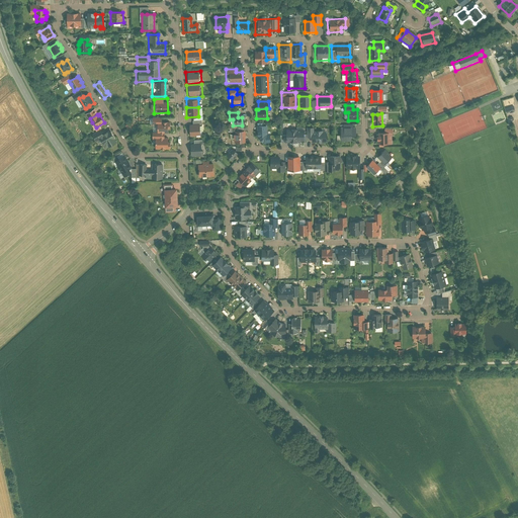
[(154,125),(154,133),(164,133),(169,133),(169,120),(163,121),(163,116),(150,116),(150,125),(154,125)]
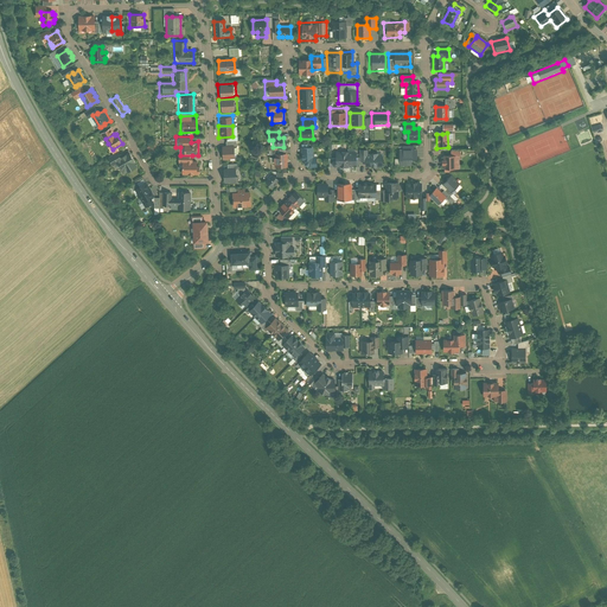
[(236,144),(219,145),(221,161),(237,160),(236,144)]
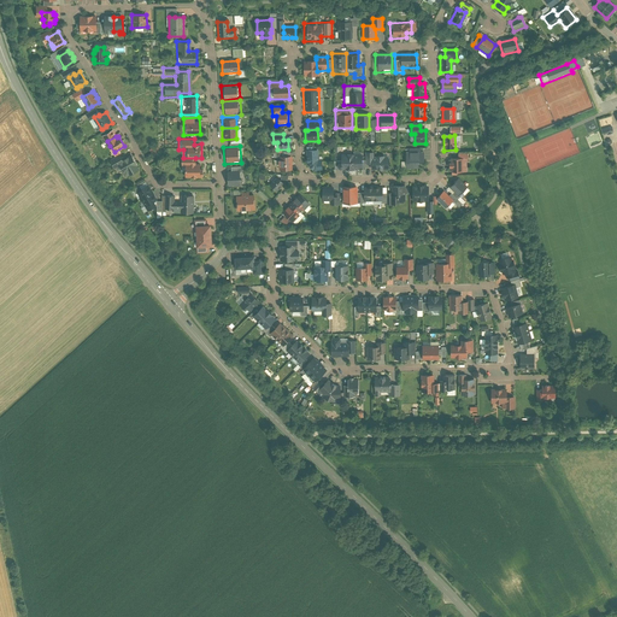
[(317,151),(306,151),(306,166),(312,171),(321,171),(321,160),(317,160),(317,151)]
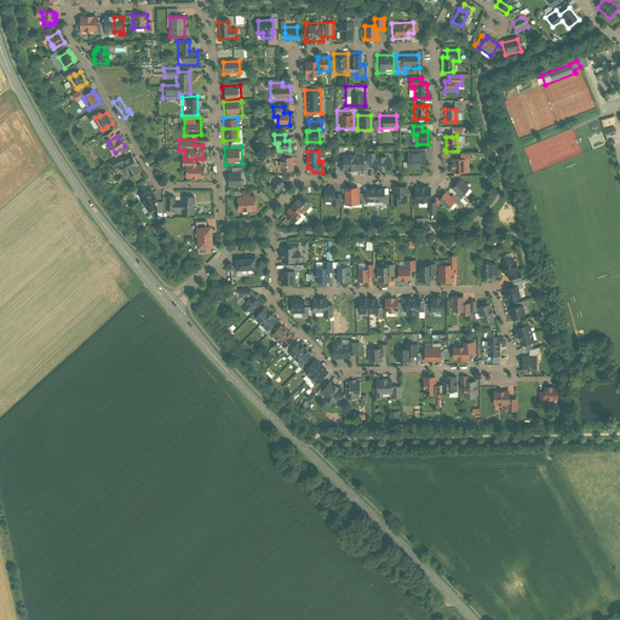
[(420,151),(405,153),(405,172),(422,171),(420,151)]
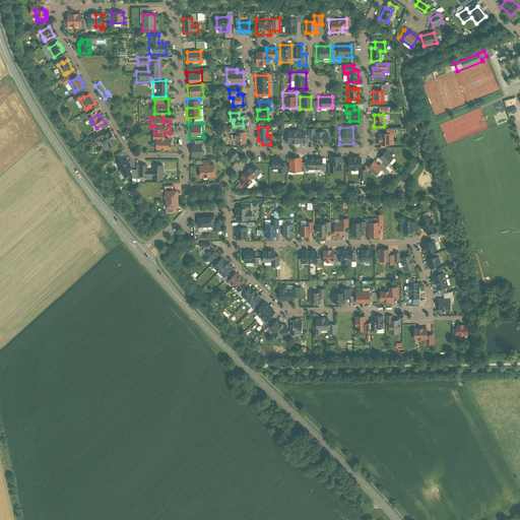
[(297,144),(296,129),(286,129),(286,144),(297,144)]
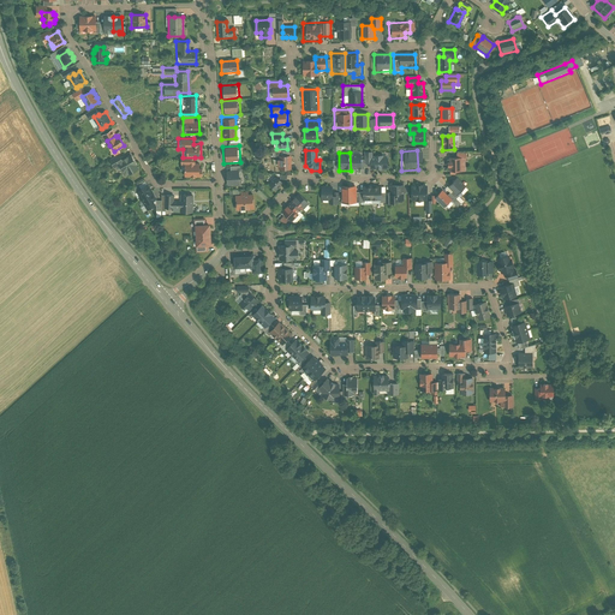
[(362,171),(362,153),(350,153),(351,171),(362,171)]
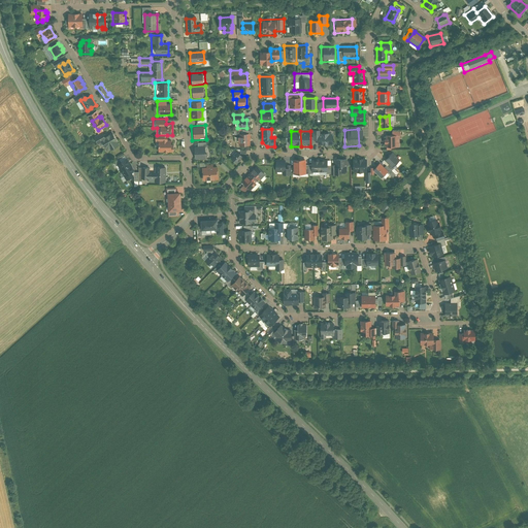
[(112,133),(107,136),(102,139),(106,147),(105,147),(107,152),(108,152),(111,150),(116,147),(114,145),(118,143),(117,141),(112,133)]
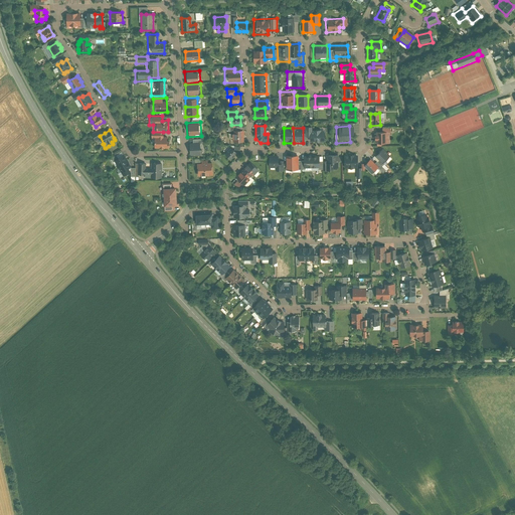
[(243,130),(230,130),(231,143),(243,143),(243,130)]
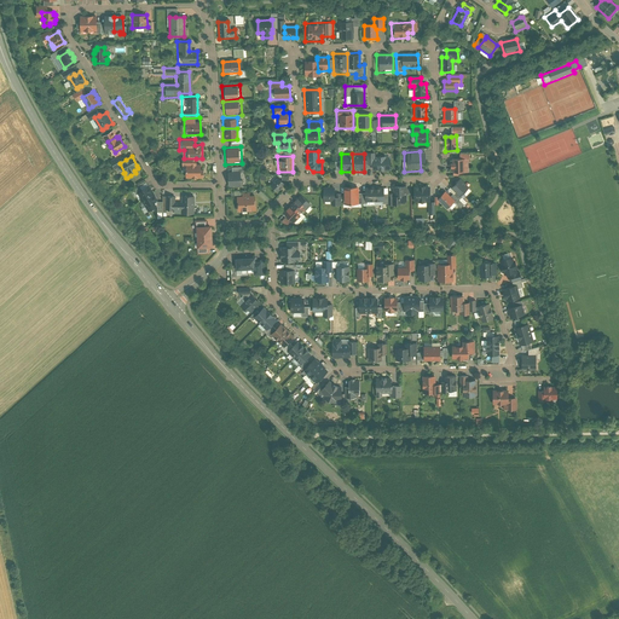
[(371,156),(371,171),(389,171),(389,156),(371,156)]
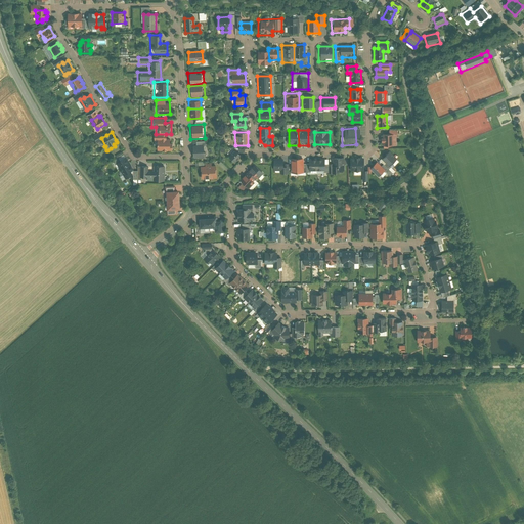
[(166,139),(166,134),(156,134),(151,134),(151,141),(155,141),(155,151),(172,150),(172,139),(166,139)]
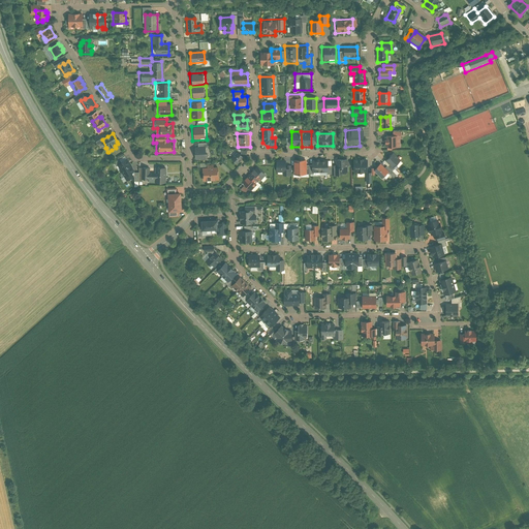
[(395,135),(384,135),(384,149),(395,149),(395,135)]
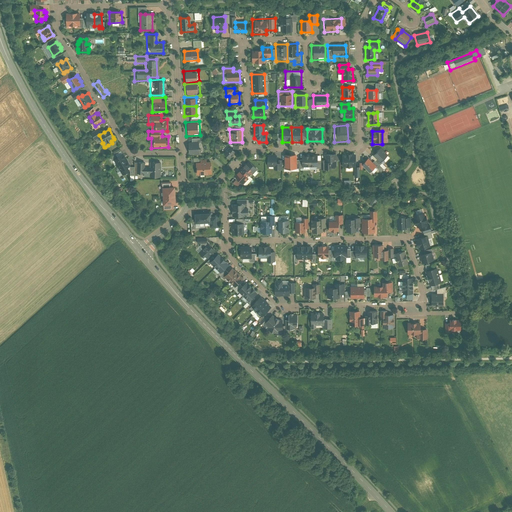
[(201,143),(186,144),(187,158),(202,157),(201,143)]
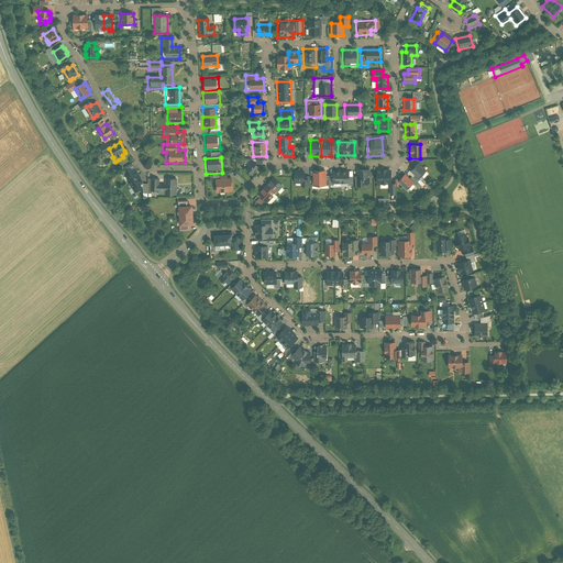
[(252,161),(241,172),(249,178),(258,167),(252,161)]
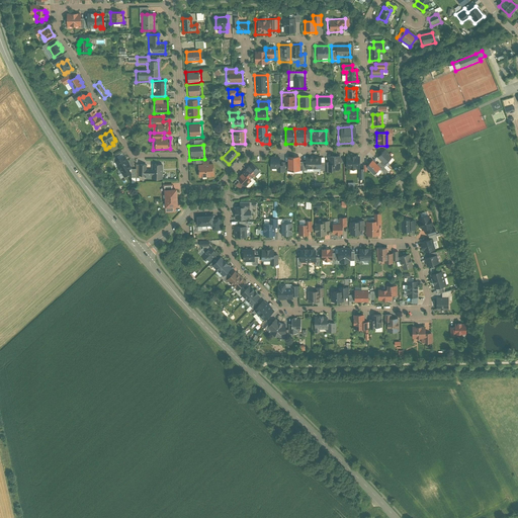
[(384,150),(375,158),(383,166),(393,158),(384,150)]
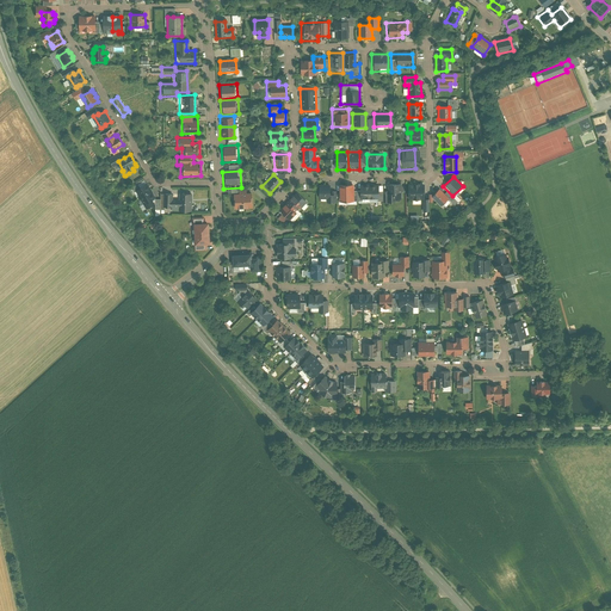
[(146,180),(131,190),(142,207),(155,197),(146,180)]
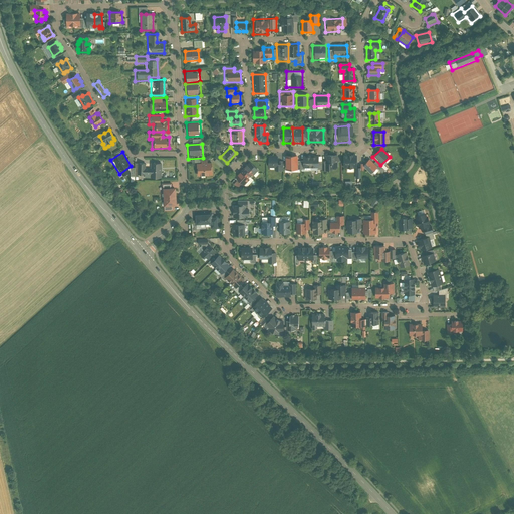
[(297,155),(283,155),(284,171),(298,170),(297,155)]
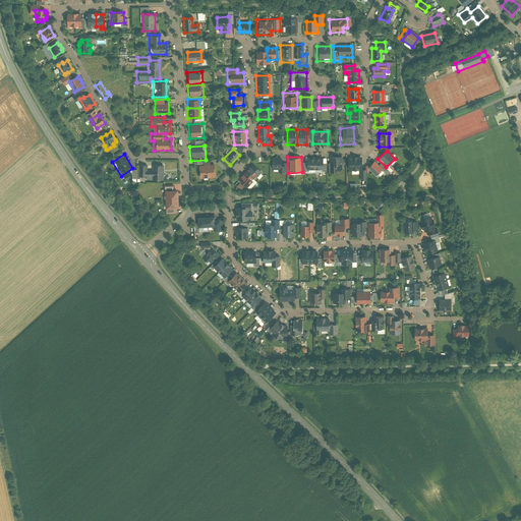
[(314,171),(313,157),(305,157),(306,171),(314,171)]
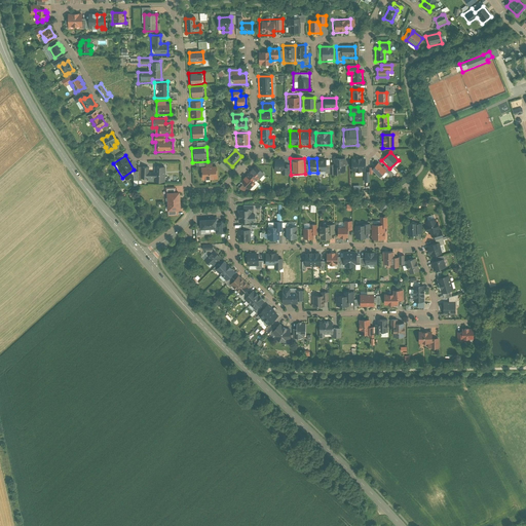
[(326,173),(325,158),(316,158),(317,173),(326,173)]
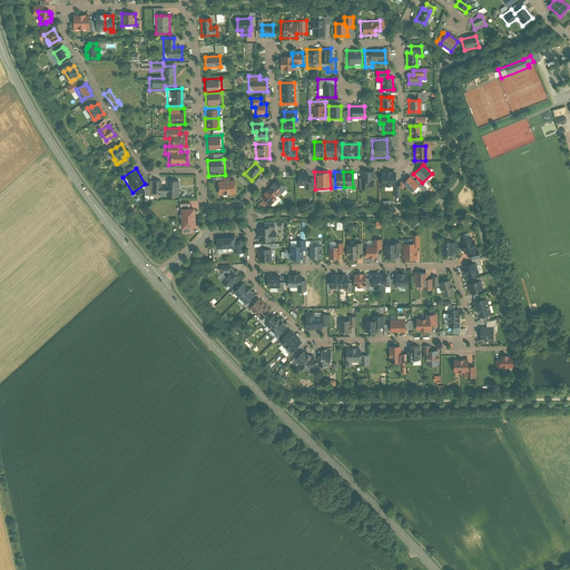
[(394,172),(381,172),(381,186),(395,186),(394,172)]
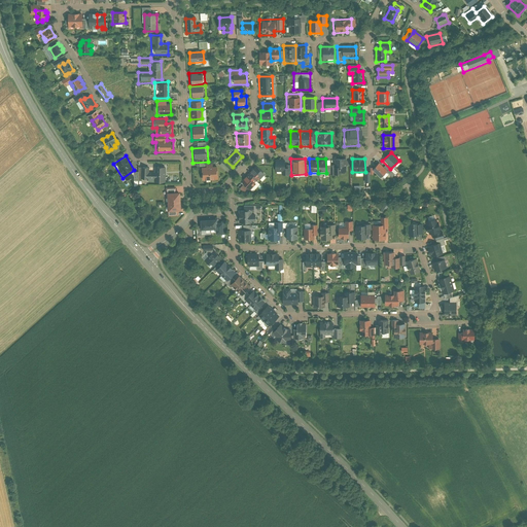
[(346,160),(334,160),(334,166),(332,166),(332,174),(340,174),(340,172),(346,172),(346,160)]
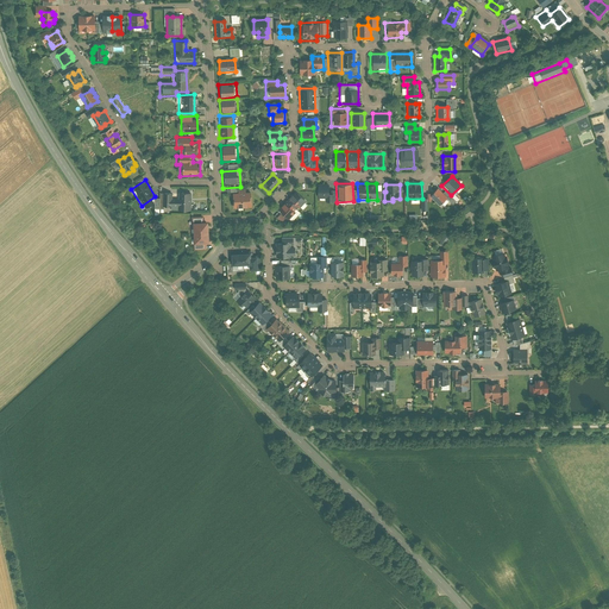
[(327,186),(318,186),(318,199),(325,199),(326,202),(332,202),(332,193),(327,194),(327,186)]
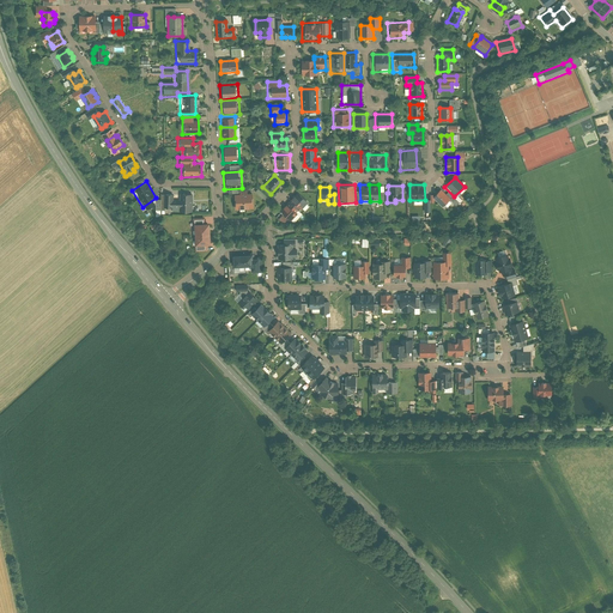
[(441,188),(431,198),(442,208),(451,199),(441,188)]
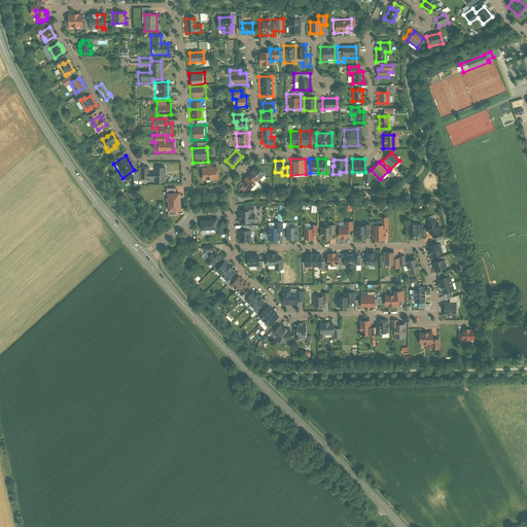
[(254,165),(247,173),(257,182),(265,173),(254,165)]
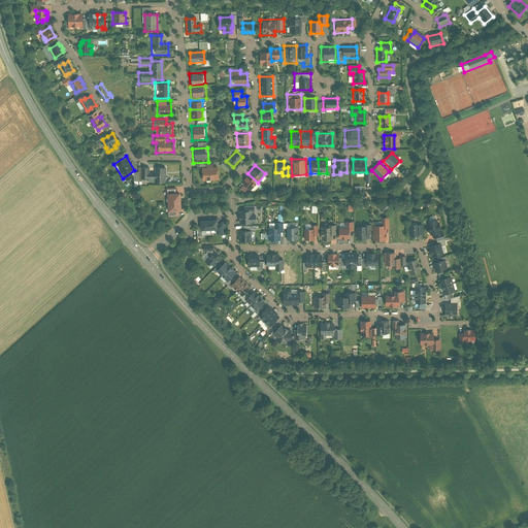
[(167,167),(152,167),(152,171),(145,170),(145,167),(137,166),(136,183),(142,183),(142,179),(149,179),(149,184),(166,185),(167,167)]
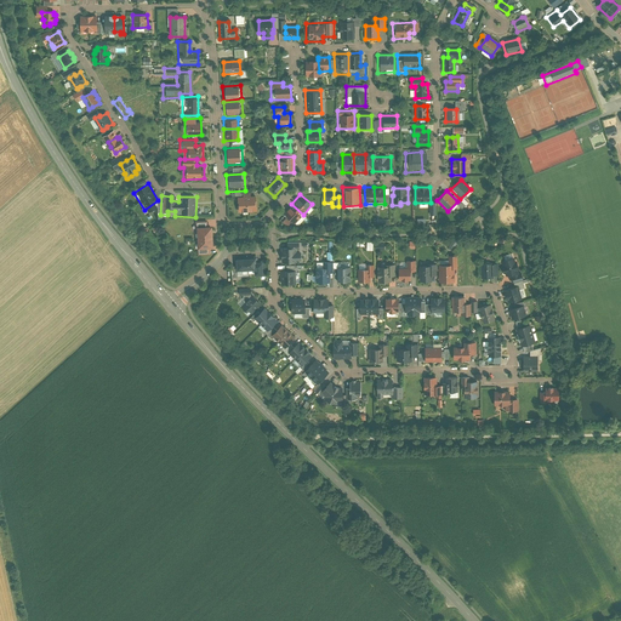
[(255,197),(243,198),(245,215),(256,214),(255,197)]
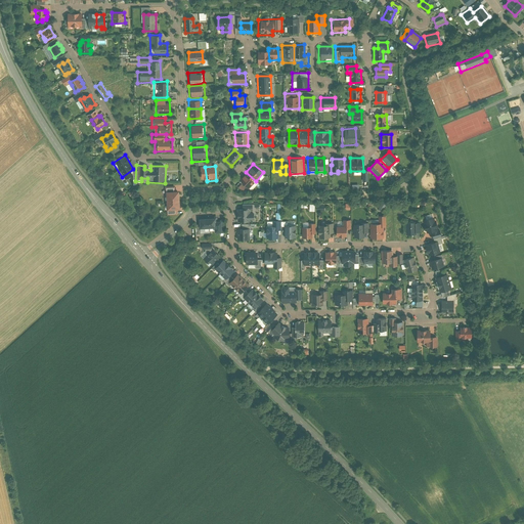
[(204,167),(198,168),(200,182),(207,181),(205,167),(204,167)]
